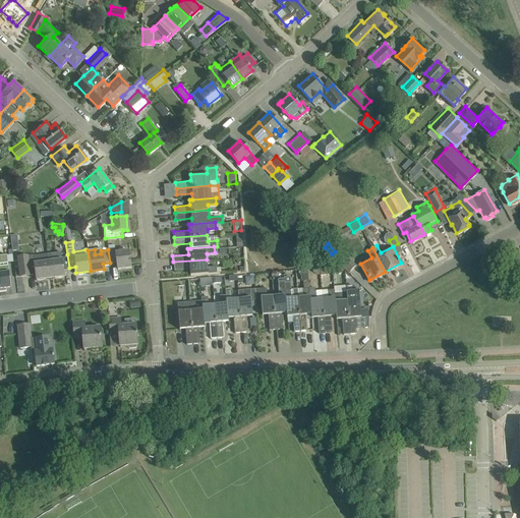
[(114,249),(108,249),(110,263),(115,262),(116,268),(130,266),(128,249),(115,251),(114,249)]
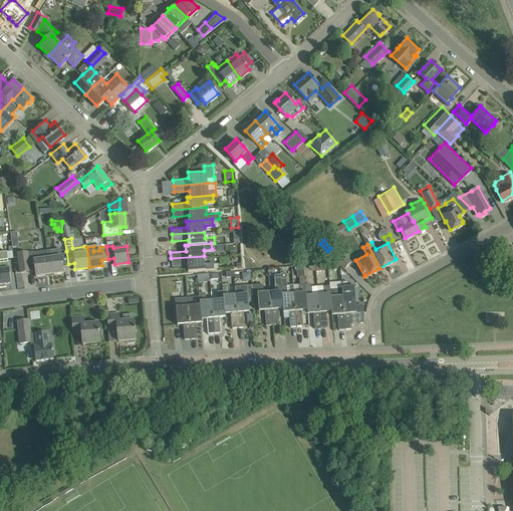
[(45,248),(47,257),(49,272),(63,270),(62,265),(68,264),(66,251),(59,252),(59,247),(45,248)]
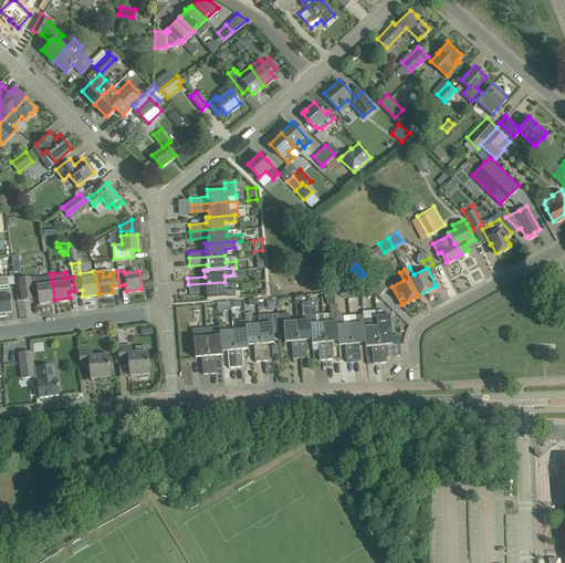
[(372,273),(364,281),(378,294),(386,287),(372,273)]
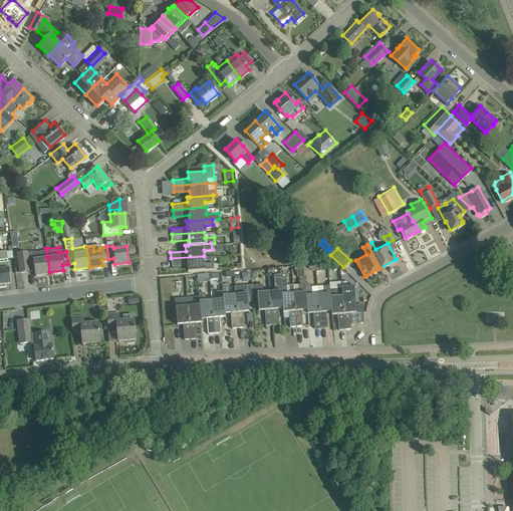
[(35,274),(49,272),(47,257),(33,259),(32,250),(27,250),(27,249),(17,251),(19,270),(34,269),(35,274)]
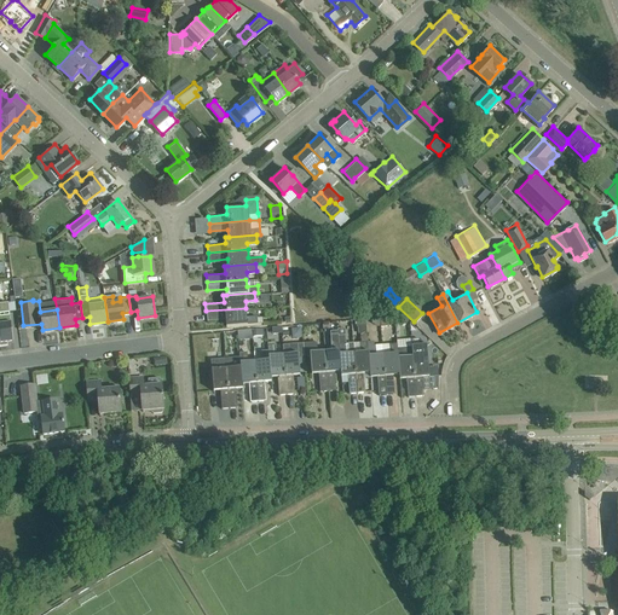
[(247,315),(246,308),(206,311),(207,319),(225,318),(225,324),(263,321),(261,315),(256,315),(256,314),(247,315)]
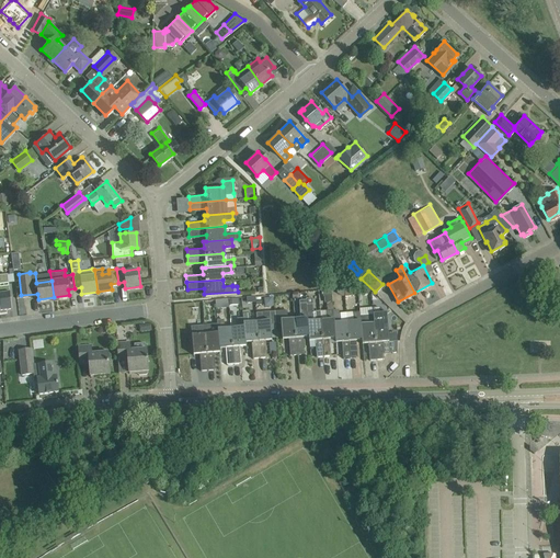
[(0,311),(6,311),(6,309),(11,308),(8,284),(0,284),(0,311)]
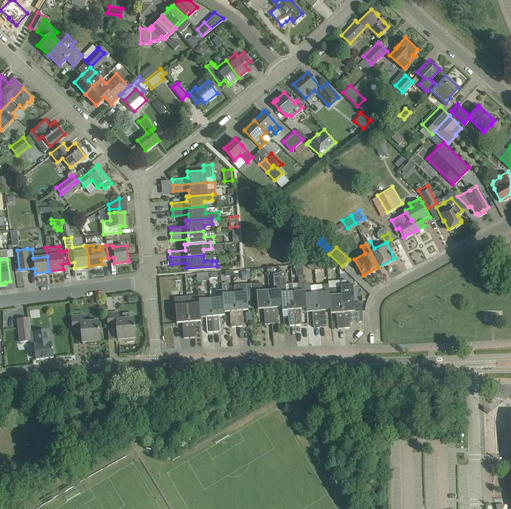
[(302,262),(295,263),(296,274),(297,274),(297,276),(302,276),(303,276),(303,273),(302,262)]
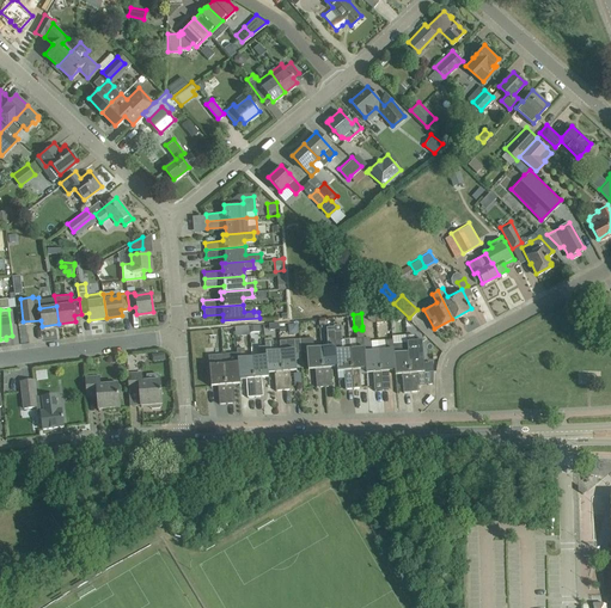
[(319,345),(323,385),(331,384),(330,366),(336,366),(333,330),(333,329),(325,329),(327,336),(325,336),(327,345),(319,345)]
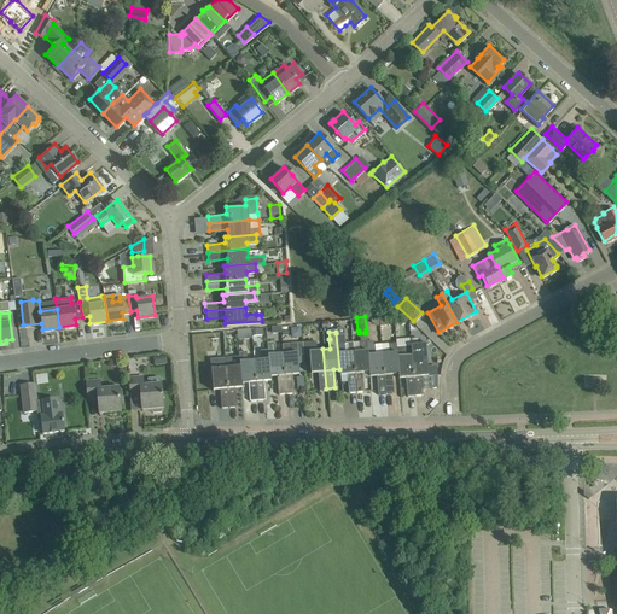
[(355,390),(353,351),(351,341),(344,341),(344,333),(336,333),(339,369),(339,373),(347,373),(348,391),(355,390)]
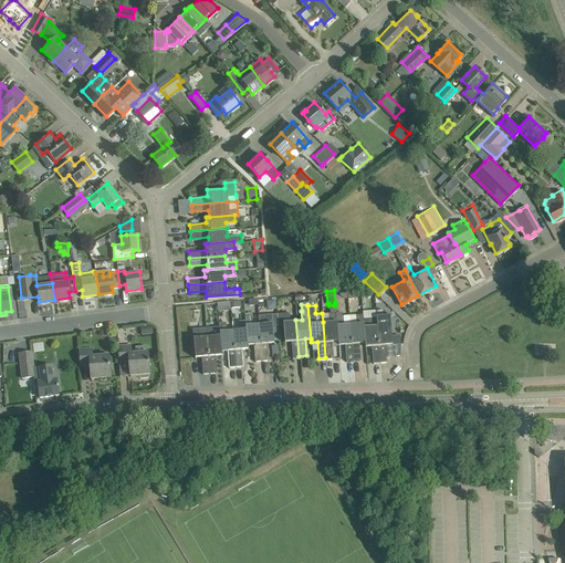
[(254,360),(261,360),(259,323),(252,323),(251,311),(244,312),(244,319),(247,343),(252,343),(254,360)]
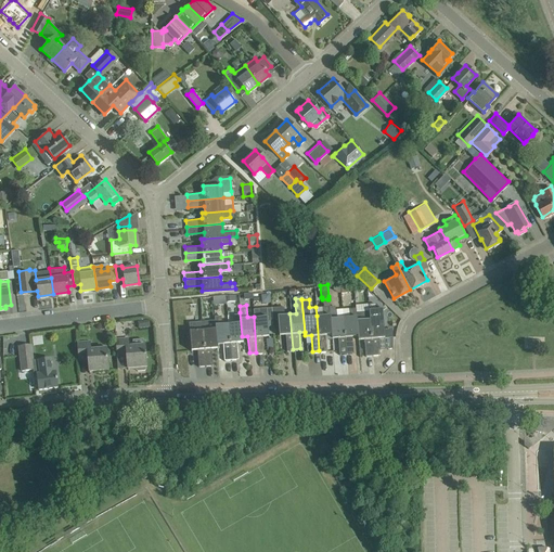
[(286,349),(293,349),(290,313),(284,315),(283,305),(271,306),(272,318),(278,318),(279,334),(284,333),(286,349)]
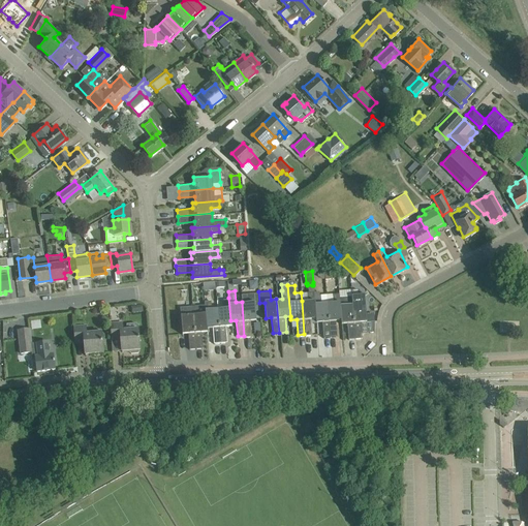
[(313,291),(315,317),(315,320),(321,320),(322,336),(329,336),(327,303),(320,303),(319,294),(318,294),(318,290),(313,291)]
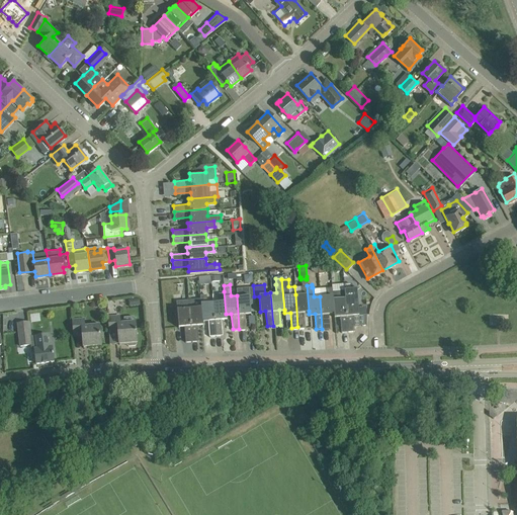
[(253,285),(236,286),(237,295),(239,329),(246,328),(244,313),(250,312),(249,297),(254,296),(253,285)]
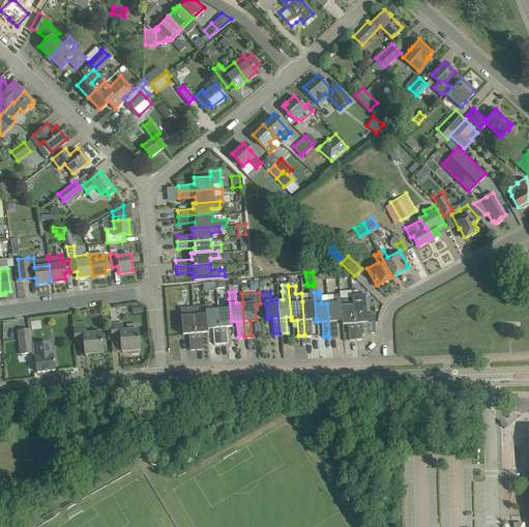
[(307,301),(302,301),(304,334),(312,334),(311,318),(316,318),(314,292),(306,292),(307,301)]
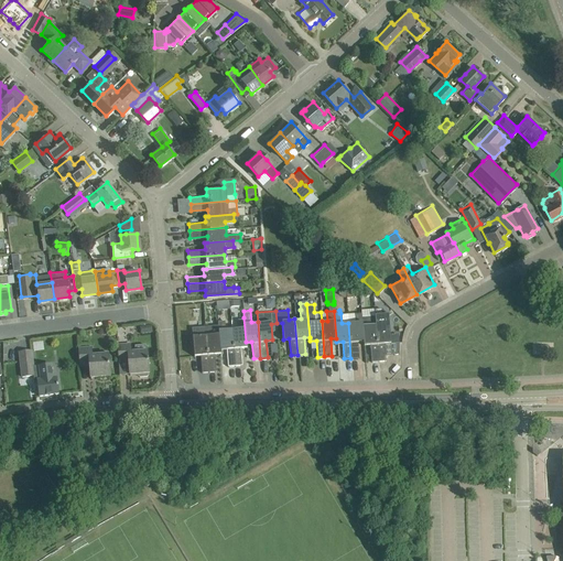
[(354,322),(348,323),(350,358),(358,357),(357,341),(363,340),(360,315),(360,312),(354,313),(354,322)]
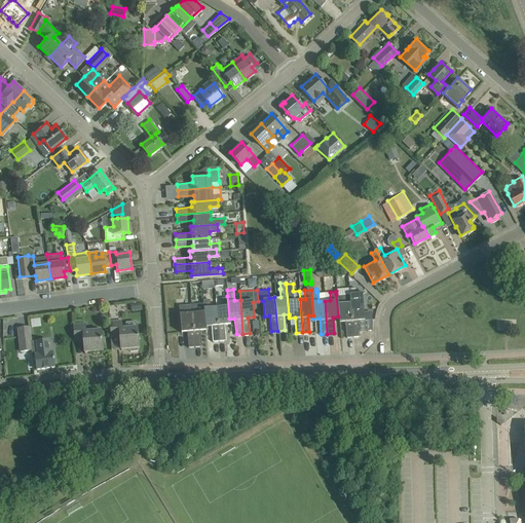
[(348,293),(352,335),(359,334),(358,319),(364,319),(362,292),(348,293)]
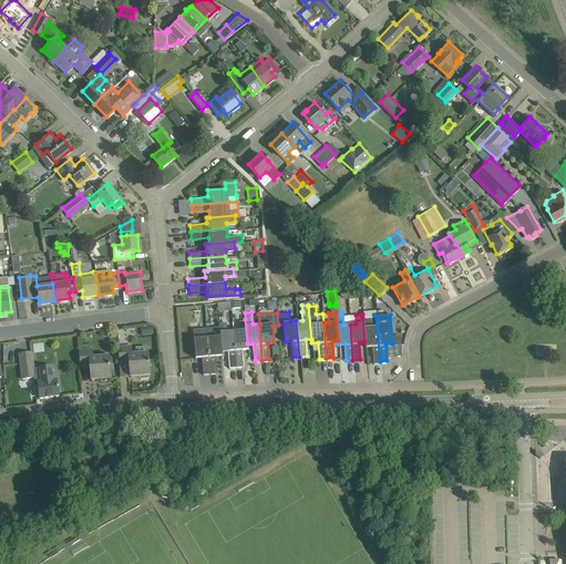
[(376,316),(362,317),(364,341),(364,346),(371,345),(372,362),(380,361),(376,316)]
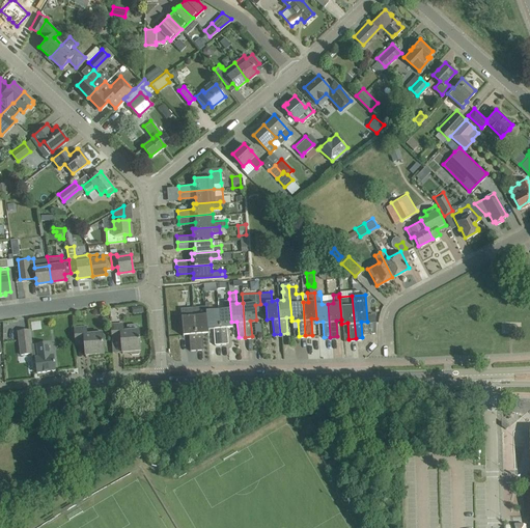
[(231,322),(229,299),(223,299),(224,308),(218,309),(221,342),(227,342),(226,326),(231,326),(231,322)]
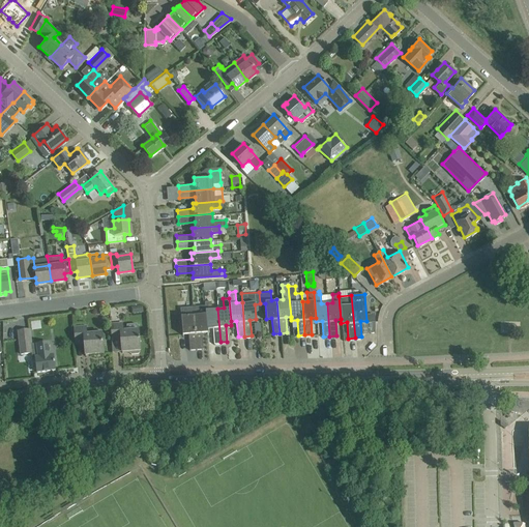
[(204,300),(205,303),(207,327),(212,327),(213,343),(221,342),(217,309),(211,309),(210,299),(204,300)]
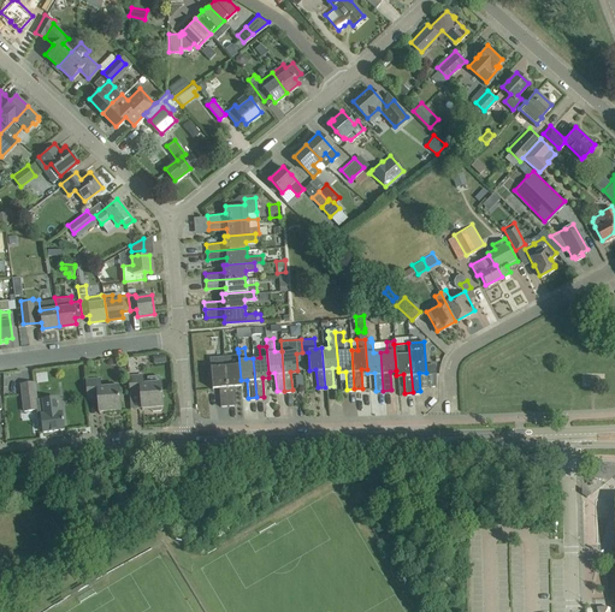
[(238,352),(224,354),(229,404),(235,403),(234,385),(241,384),(241,380),(238,352)]
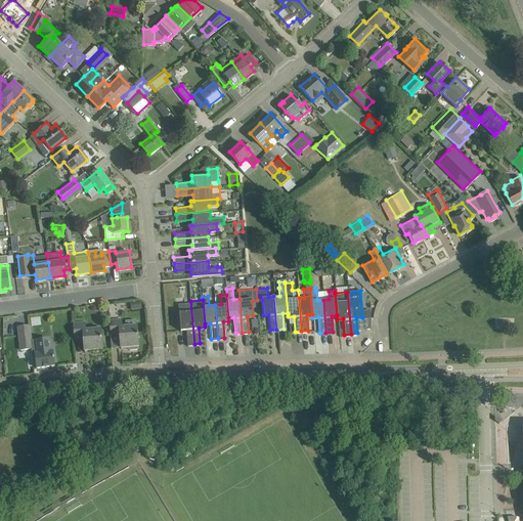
[(186,344),(194,344),(190,301),(177,303),(179,330),(185,329),(186,344)]
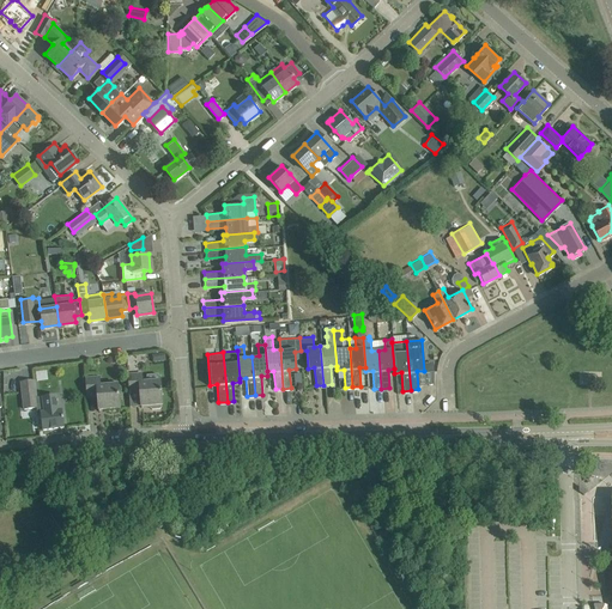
[(140,371),(126,372),(128,391),(139,390),(140,405),(147,405),(150,407),(158,406),(161,403),(162,403),(159,379),(139,381),(139,372),(140,372),(140,371)]
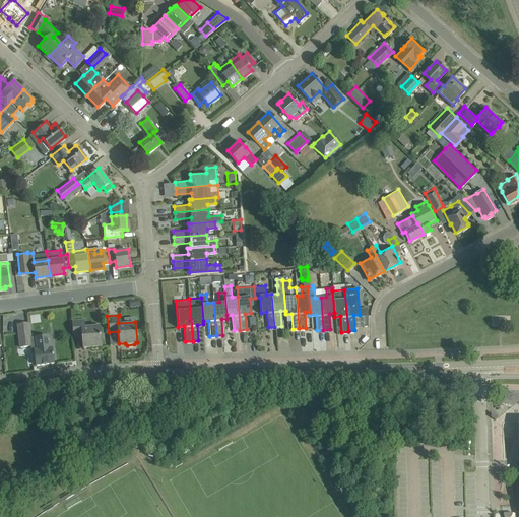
[(82,346),(101,345),(99,325),(82,326),(81,319),(83,319),(83,318),(71,319),(72,335),(81,334),(82,346)]
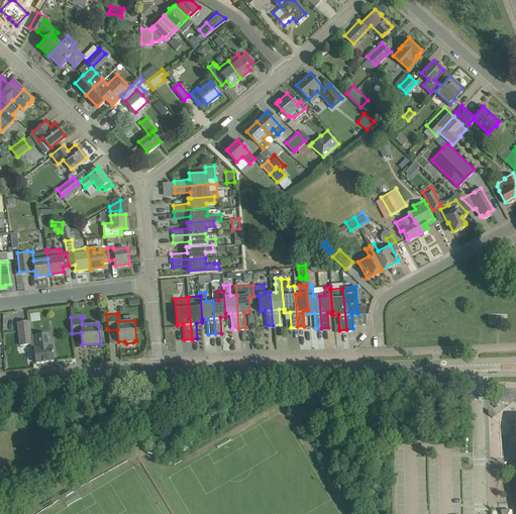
[(28,327),(17,329),(18,344),(30,342),(29,334),(28,327)]
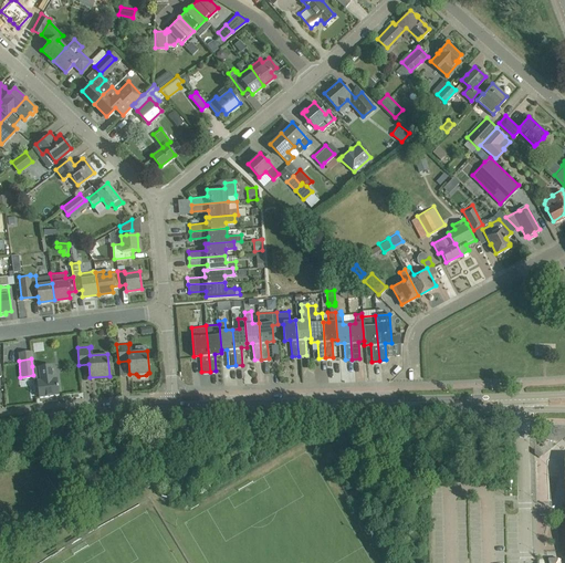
[(50,364),(32,366),(33,375),(33,381),(37,379),(39,395),(58,393),(56,386),(58,386),(58,384),(56,385),(55,377),(52,378),(51,371),(50,364)]
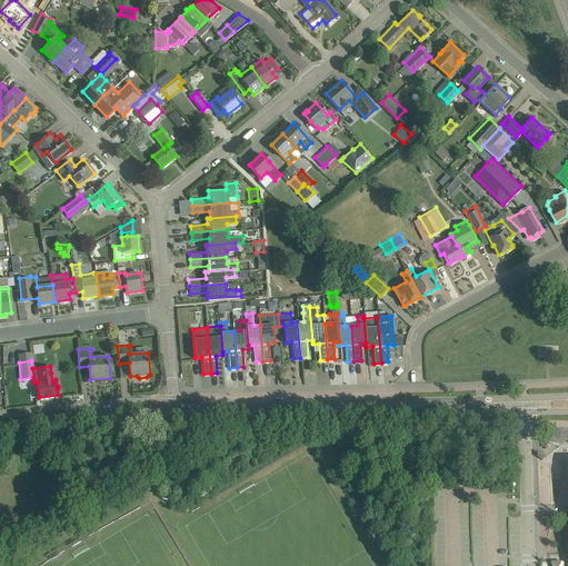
[(537,468),(538,503),(550,502),(548,467),(537,468)]
